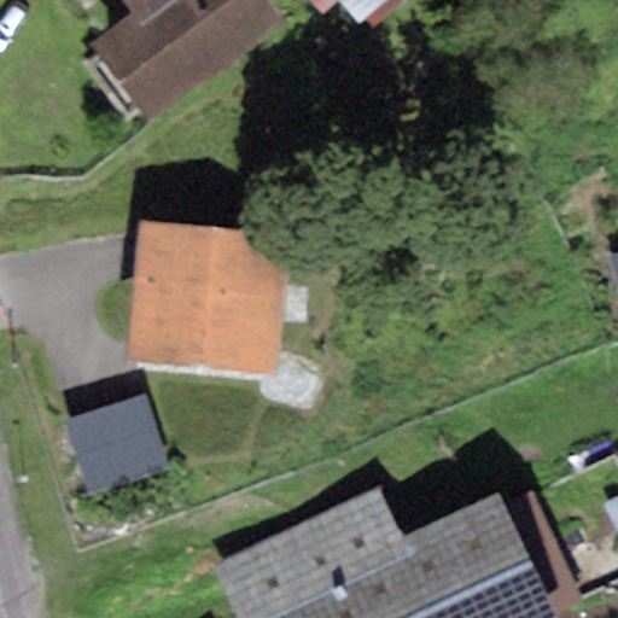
[(118,0),(130,15),(91,44),(150,124),(285,25),(266,0),(118,0)]
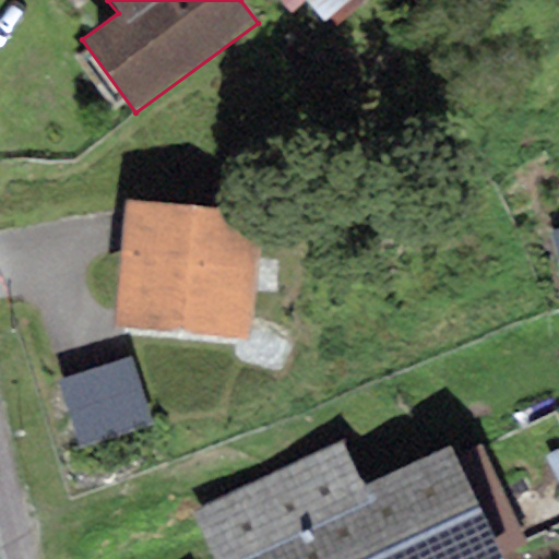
[(283,0),(293,11),(305,0),(308,0),(311,3),(326,21),(331,16),(340,26),(369,0),(283,0)]
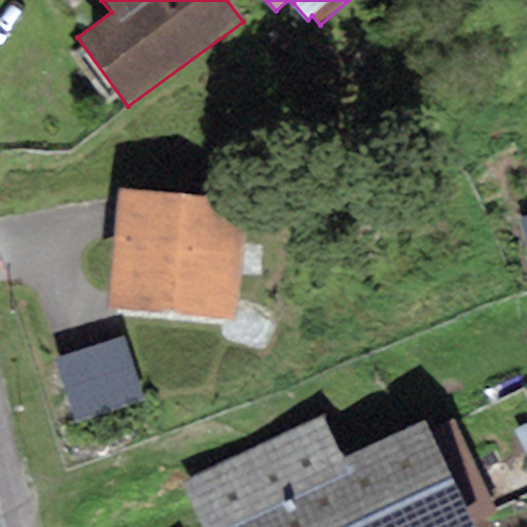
[(243,201),(117,188),(105,309),(231,321),(243,201)]
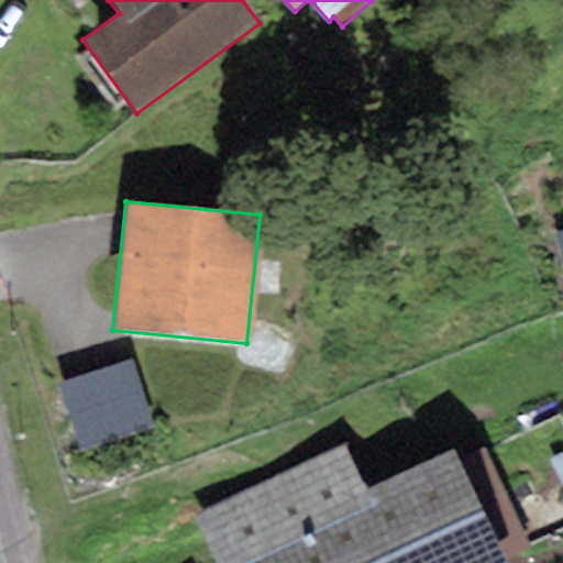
[(154,427),(131,361),(56,385),(78,452),(154,427)]
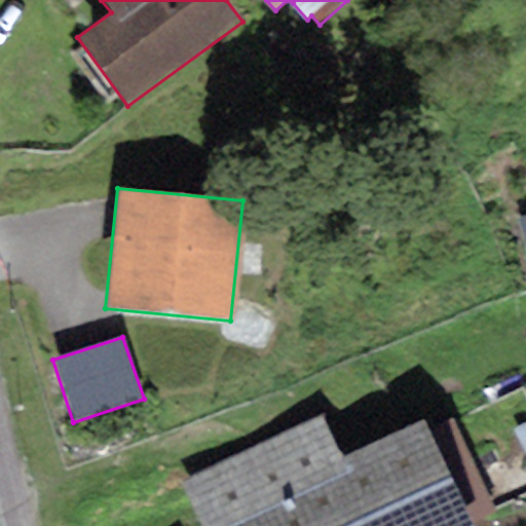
[(471,525),(471,523),(427,430),(422,419),(341,457),(322,415),(181,480),(201,525),(471,525)]
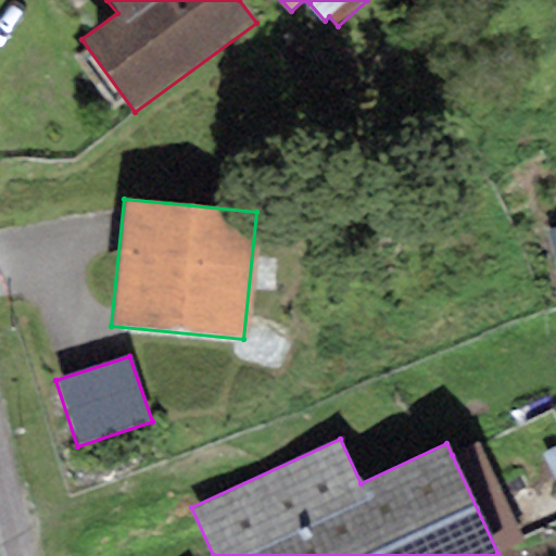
[(452,455),(497,553),(525,541),(479,443),(452,455)]
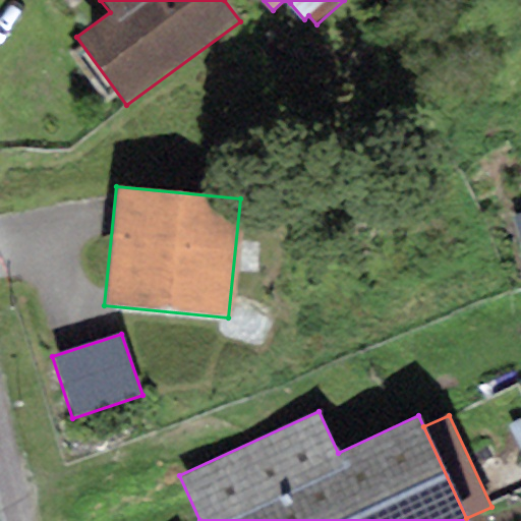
All buildings are outlined.
